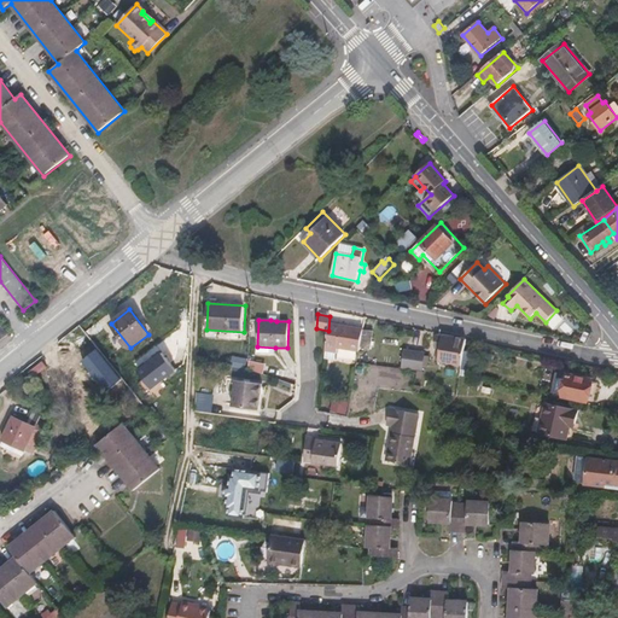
[(360,348),(363,330),(339,325),(339,330),(328,328),(328,331),(326,351),(334,354),(336,347),(360,350),(360,348)]
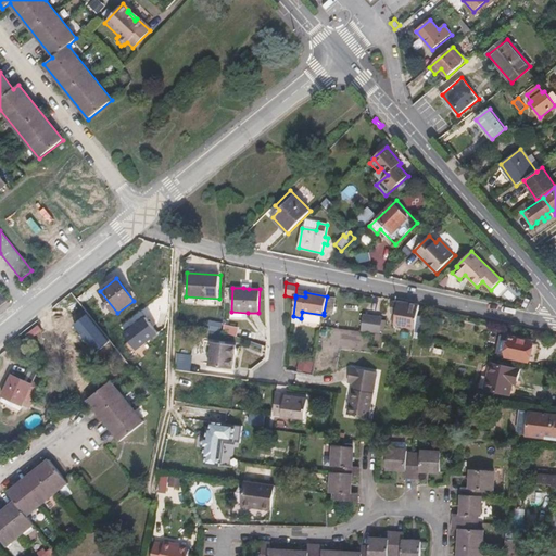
[(333,314),(336,298),(327,297),(324,313),(333,314)]
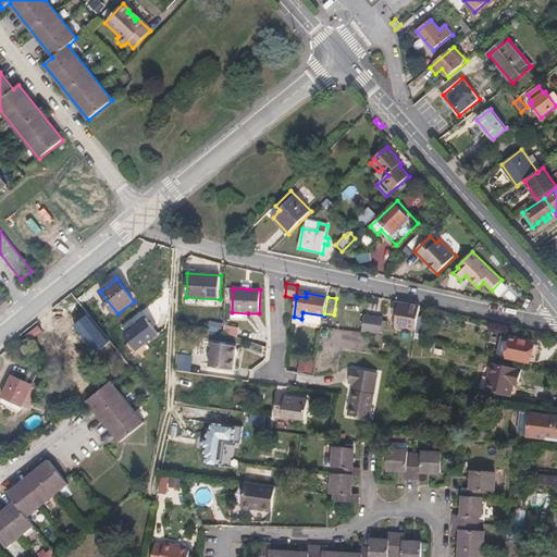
[(418,316),(420,306),(398,301),(397,307),(399,307),(396,326),(416,330),(418,316)]
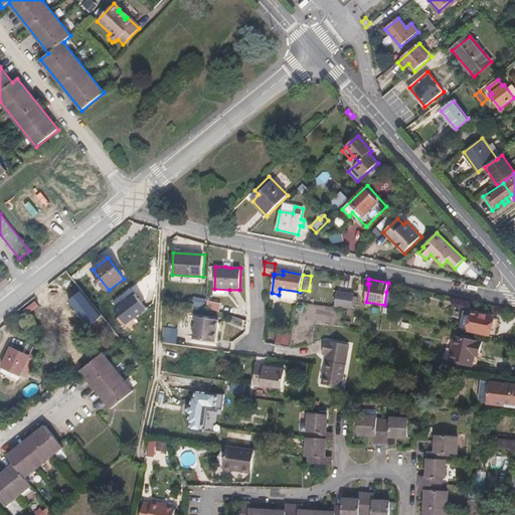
[(101,316),(80,290),(65,301),(87,327),(101,316)]
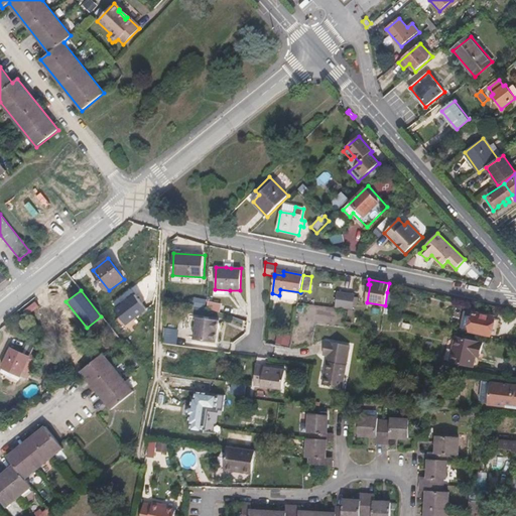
[(355,293),(338,290),(336,305),(353,308),(355,293)]
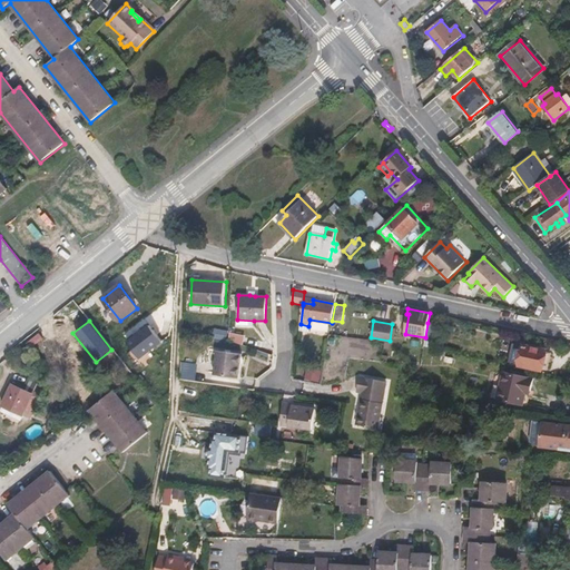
[(328,334),(330,324),(312,322),(310,332),(328,334)]
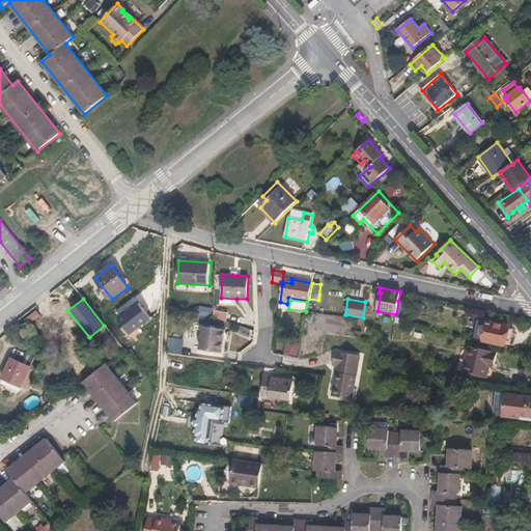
[(407,318),(409,303),(398,301),(396,314),(396,317),(407,318)]
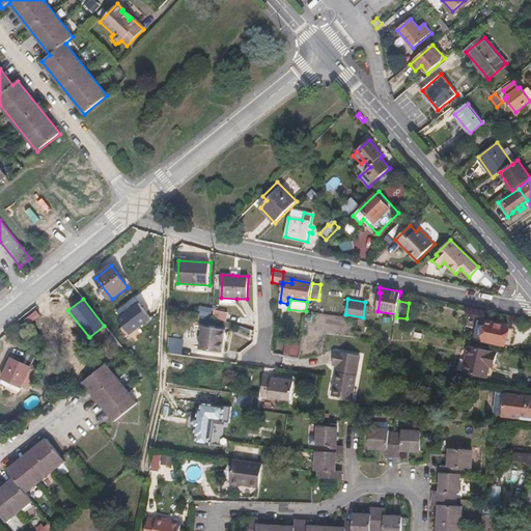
[(148,319),(136,303),(114,318),(128,335),(148,319)]
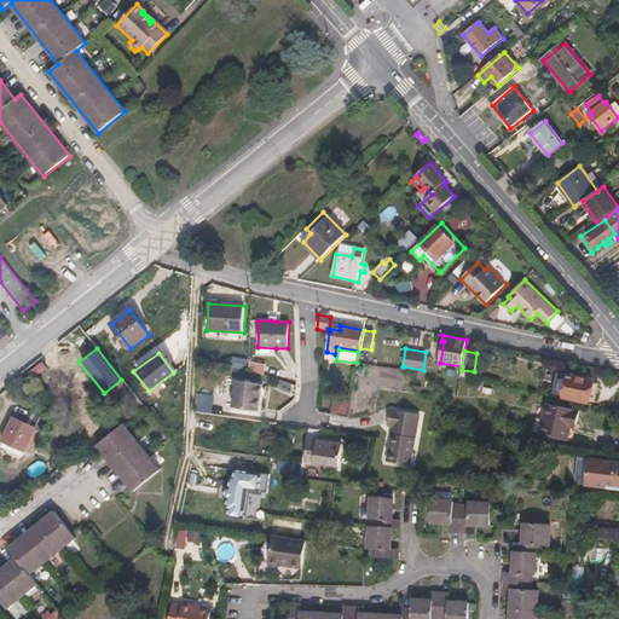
[(588,403),(593,380),(570,375),(565,398),(588,403)]
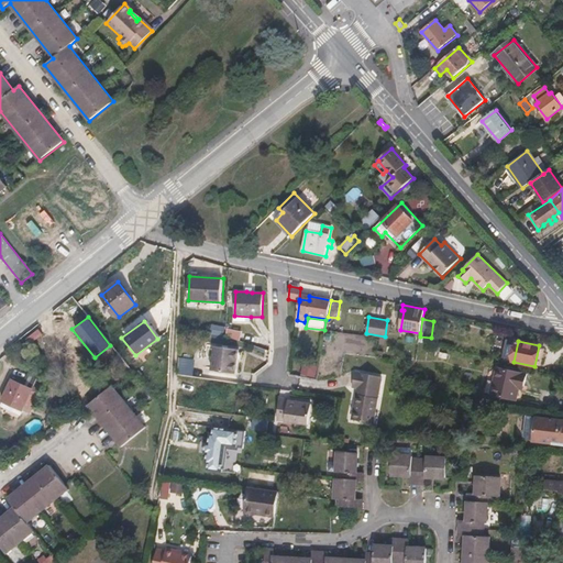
[(236,374),(240,350),(216,346),(212,371),(236,374)]
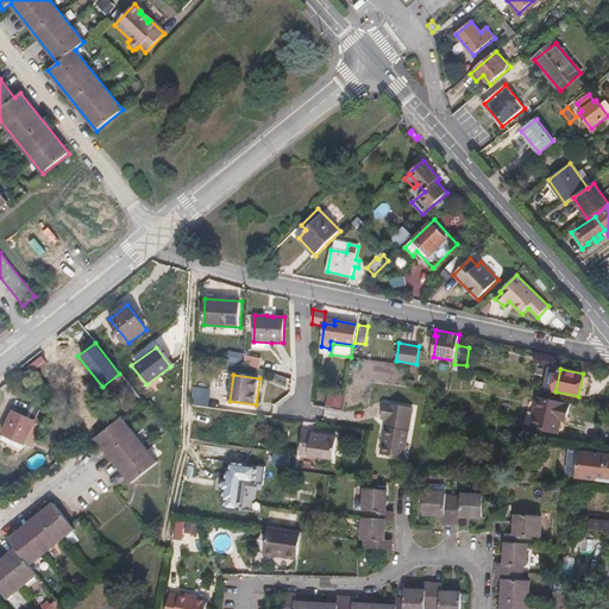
[(343,397),(328,395),(327,406),(340,408),(343,397)]
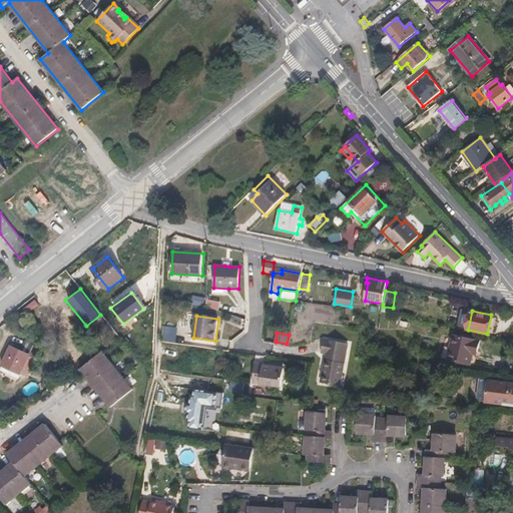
[(476,355),(480,341),(453,335),(447,360),(471,366),(473,355),(476,355)]
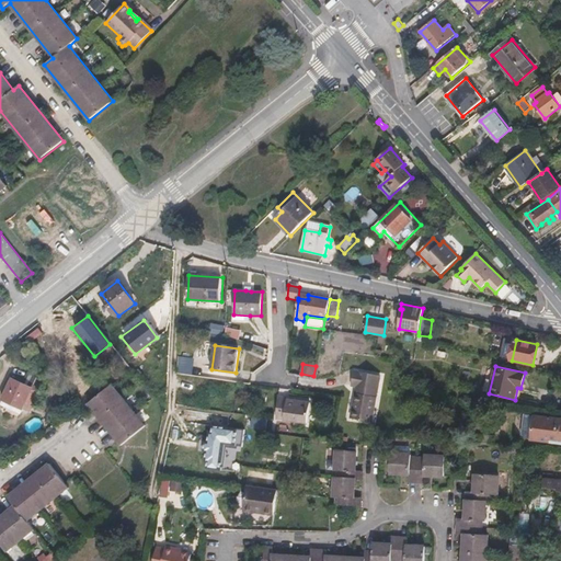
[(373,422),(380,376),(354,371),(352,387),(356,388),(351,418),(373,422)]
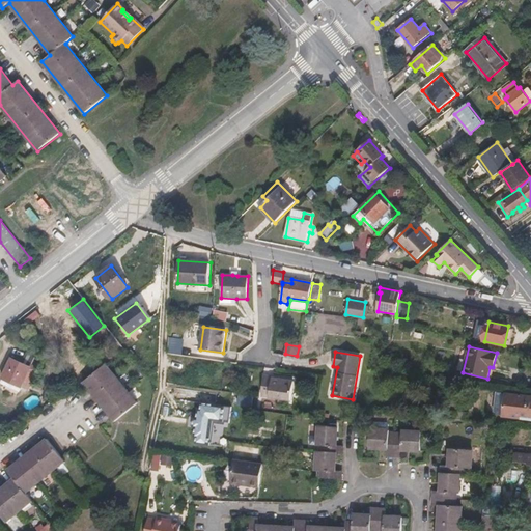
[(22,387),(31,367),(11,359),(3,378),(22,387)]
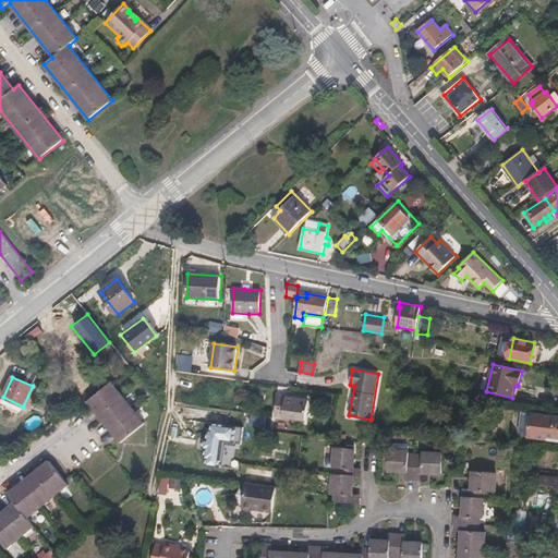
[(145,424),(111,383),(88,402),(122,443),(145,424)]
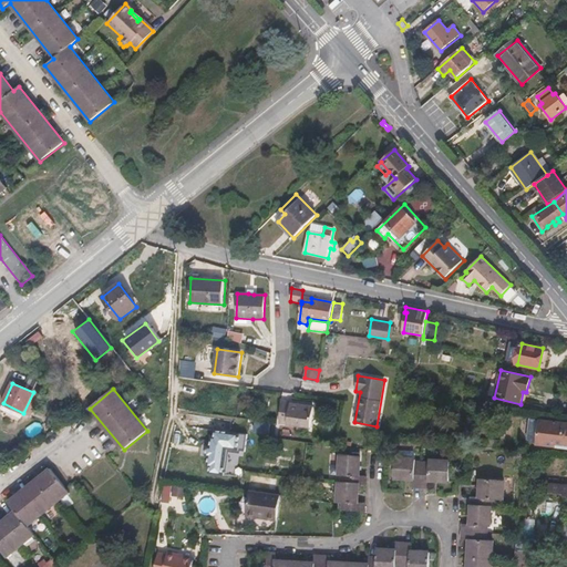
[(311,428),(315,406),(290,403),(290,402),(282,401),(279,423),(311,428)]
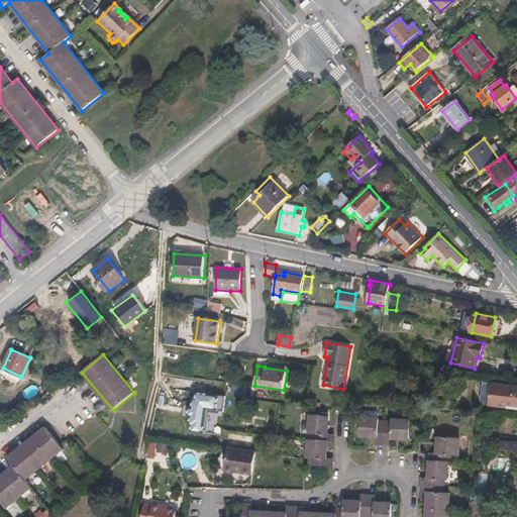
[(516,405),(516,386),(492,383),(491,392),(485,391),(485,398),(490,398),(490,406),(507,408),(507,405),(516,405)]
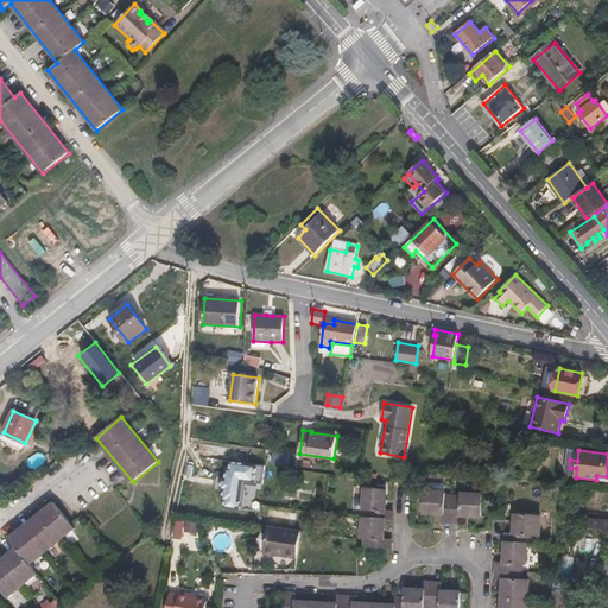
[(236,491),(241,473),(217,467),(214,486),(226,488),(226,491),(233,493),(234,489),(236,491)]
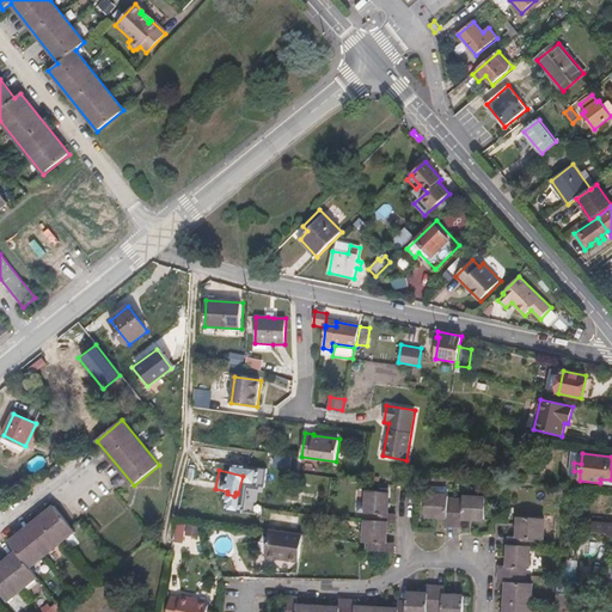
[(539,485),(540,476),(521,473),(520,484),(539,485)]
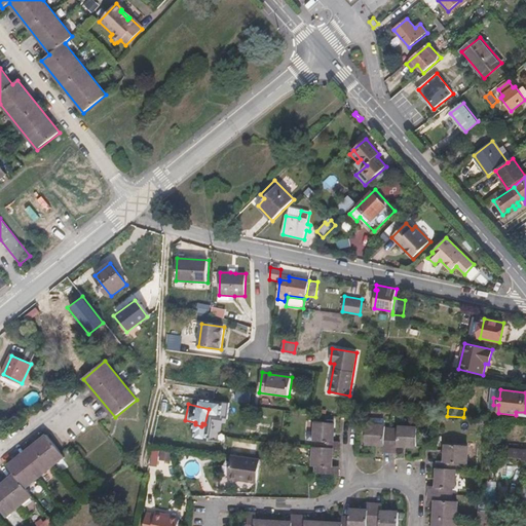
[(334,442),(335,423),(315,422),(314,441),(318,441),(318,447),(334,448),(340,448),(341,443),(334,442)]
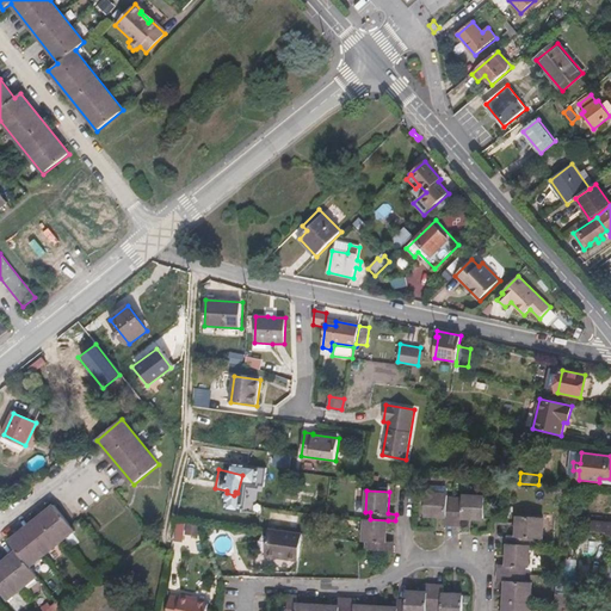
[(483,519),(485,498),(463,497),(463,500),(456,500),(448,499),(448,495),(426,494),(425,517),(446,517),(446,524),(455,524),(462,525),(462,518),(483,519)]
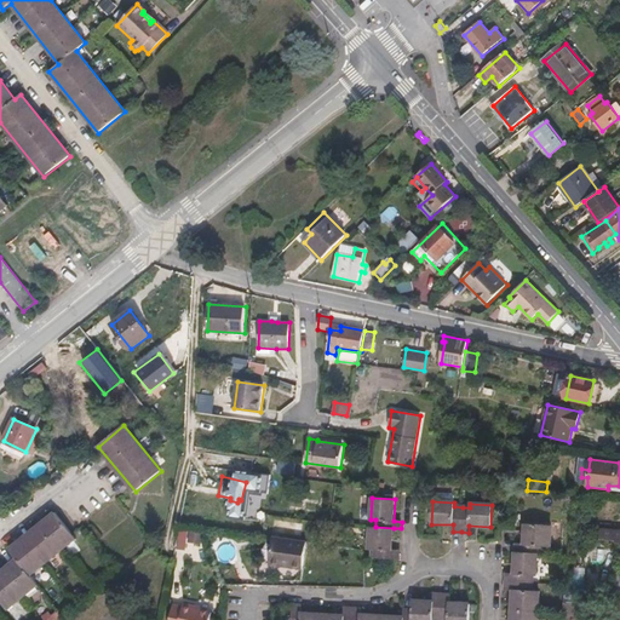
[(30,577),(76,539),(55,512),(10,549),(17,558),(0,572),(0,601),(7,610),(38,585),(30,577)]
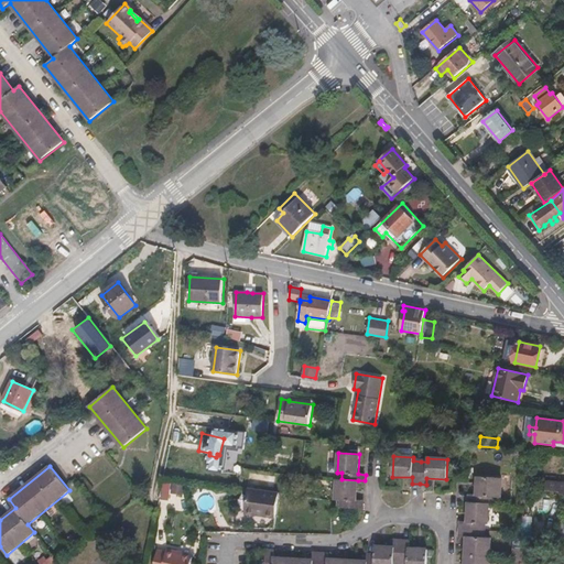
[(501,488),(502,479),(477,477),(477,487),(501,488)]
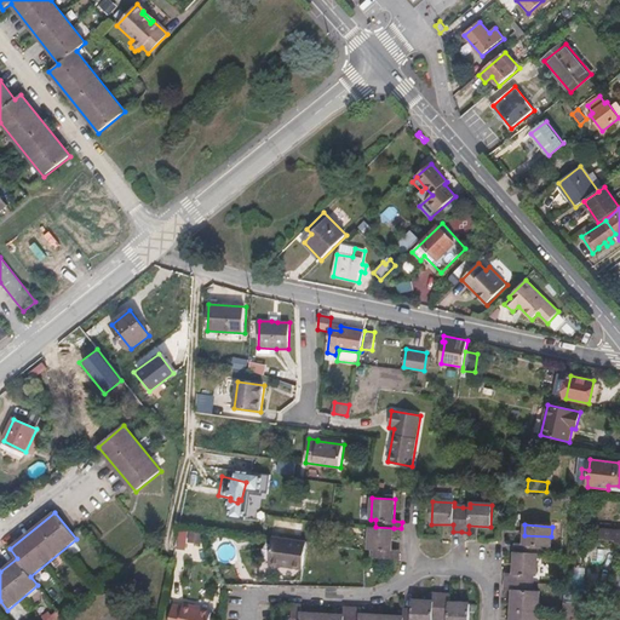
[(392,550),(394,528),(375,527),(371,527),(369,549),(374,550),(373,558),(399,560),(400,551),(392,550)]
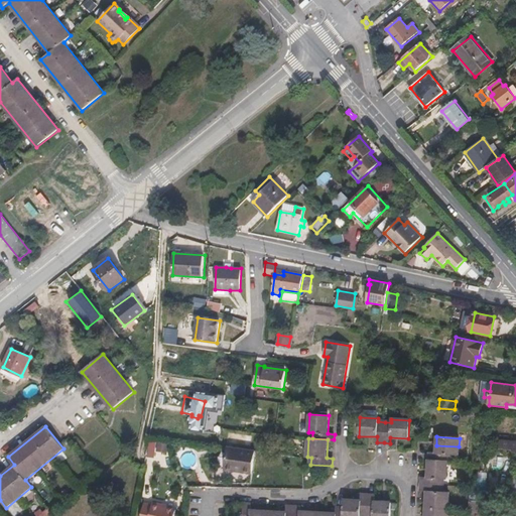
[(147,456),(154,457),(154,450),(167,452),(168,441),(149,439),(147,456)]
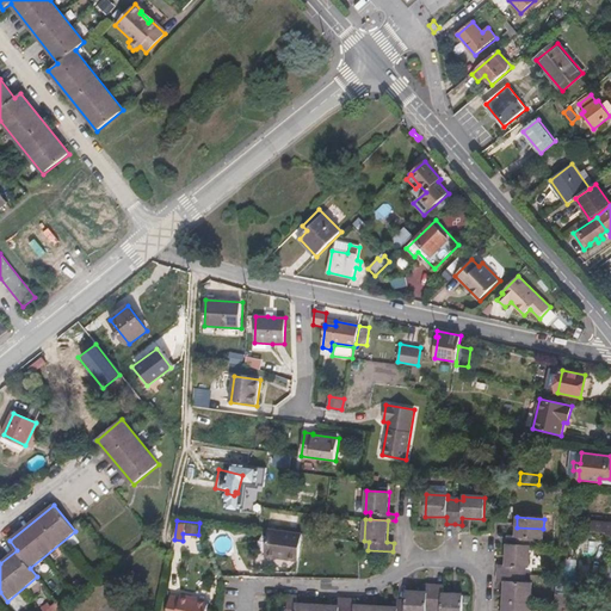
[(610,523),(592,522),(591,532),(610,534),(610,532),(610,523)]
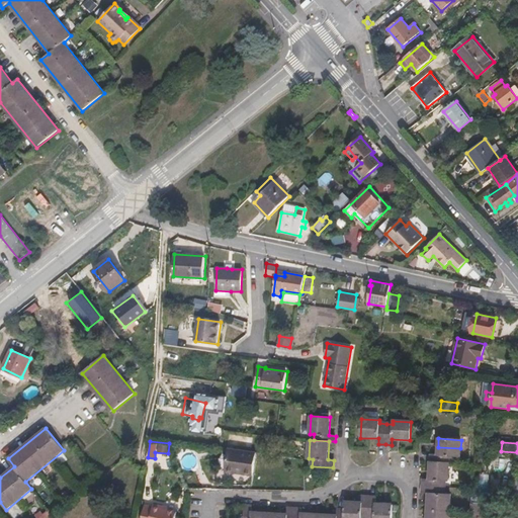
[(444,487),(444,481),(448,481),(449,462),(452,462),(452,455),(460,456),(460,448),(438,447),(437,455),(431,454),(430,461),(429,480),(423,480),(422,486),(422,493),(428,493),(427,510),(426,517),(449,517),(450,511),(451,495),(443,494),(444,487)]
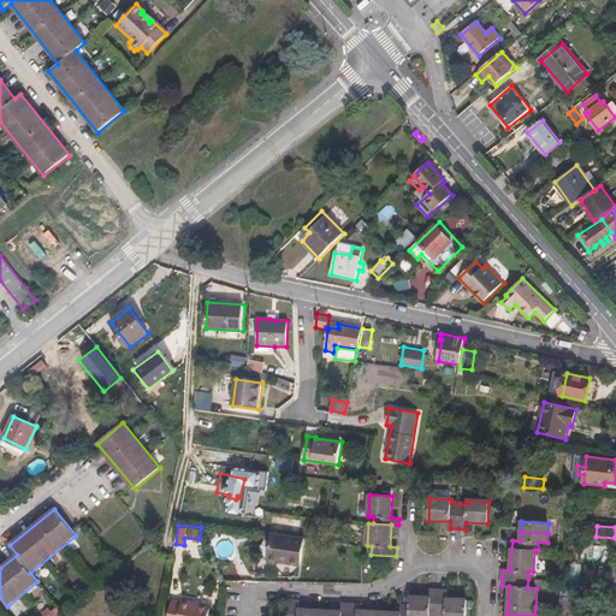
[(301,566),(304,539),(271,534),(267,561),(301,566)]
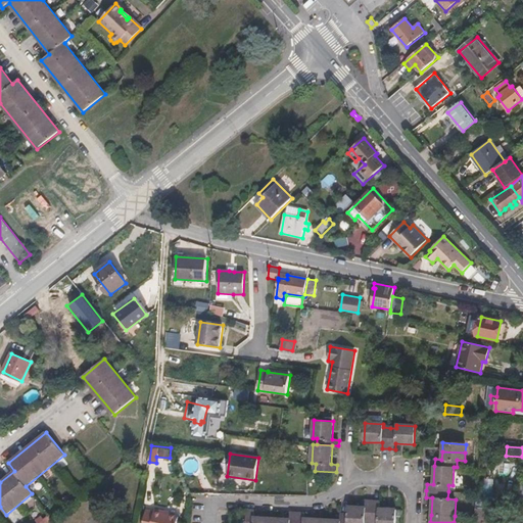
[(395,522),(396,510),(379,508),(379,502),(373,502),(366,501),(366,508),(348,507),(347,514),(341,514),(340,520),(322,519),(303,518),(304,514),(296,513),(291,513),(290,519),(272,518),(253,517),(253,511),(247,510),(245,522),(395,522)]
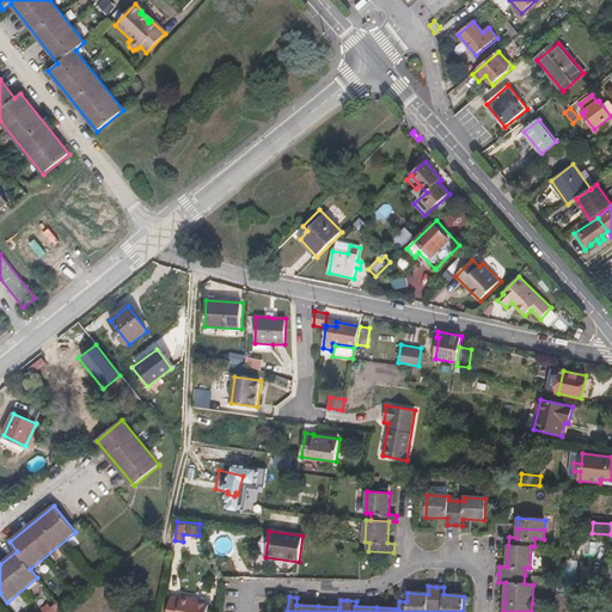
[(207,611),(209,605),(199,603),(191,601),(193,598),(181,595),(181,599),(170,597),(166,611),(207,611)]
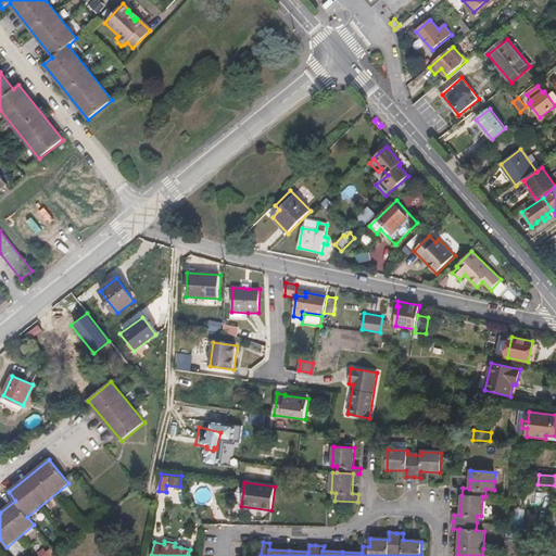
[(514,555),(515,542),(505,542),(505,550),(504,555),(514,555)]
